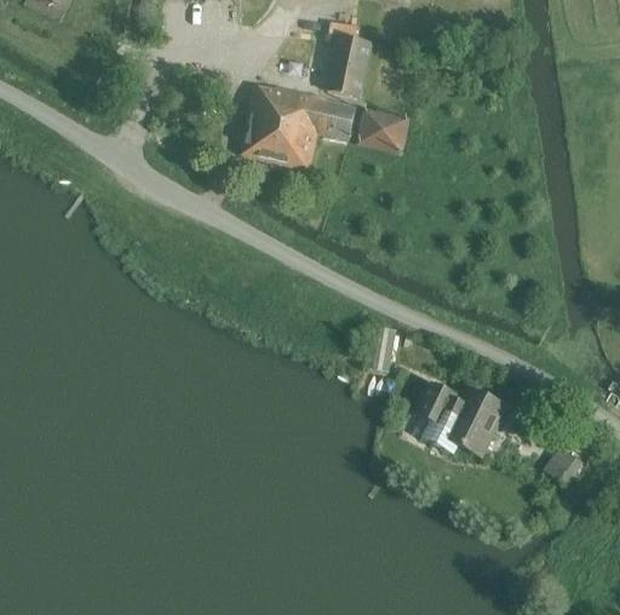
[(359,95),(372,42),(338,34),(326,87),(359,95)]
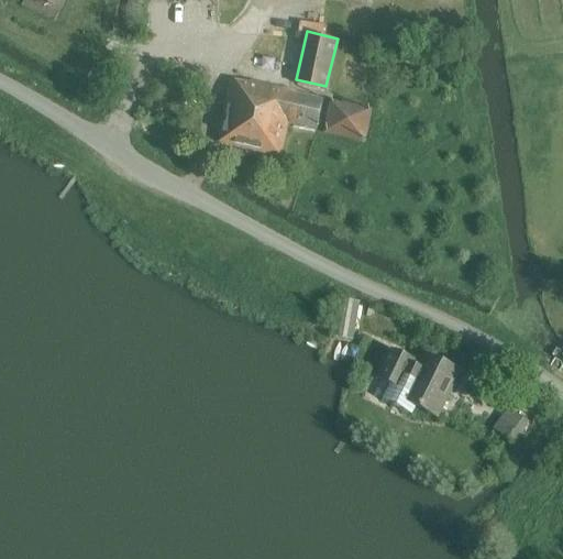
[(251,80),(232,77),(219,140),(282,154),(289,120),(317,127),(323,96),(251,78),(251,80)]
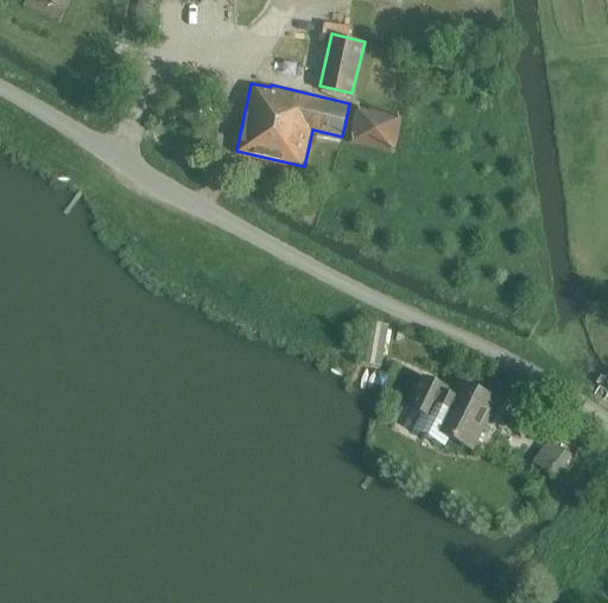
[(388,324),(366,321),(358,361),(380,366),(388,324)]
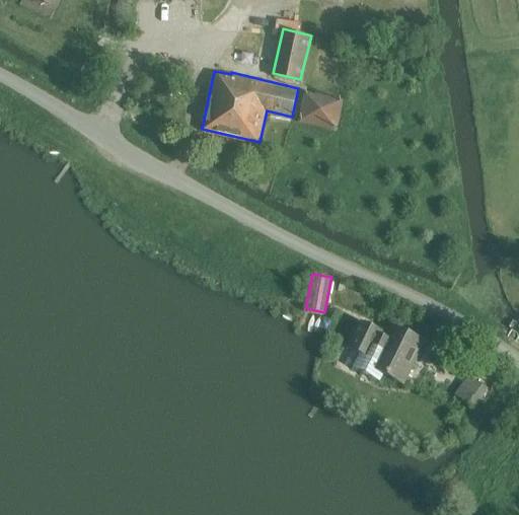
[(389,334),(362,319),(349,346),(360,351),(353,365),(380,379),(384,372),(403,382),(425,340),(393,324),(389,334)]
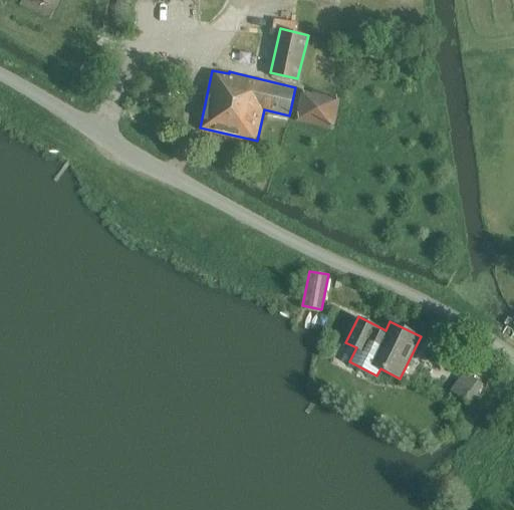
[(505,326),(502,329),(511,335),(513,332),(513,317),(511,316),(508,321),(506,324),(505,326)]
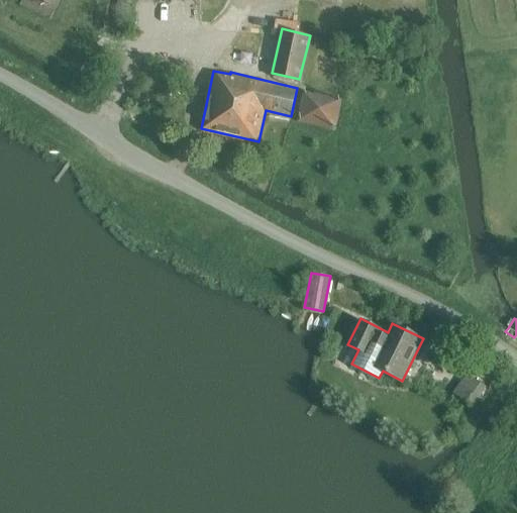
[(468,372),(454,391),(474,405),(487,386),(468,372)]
